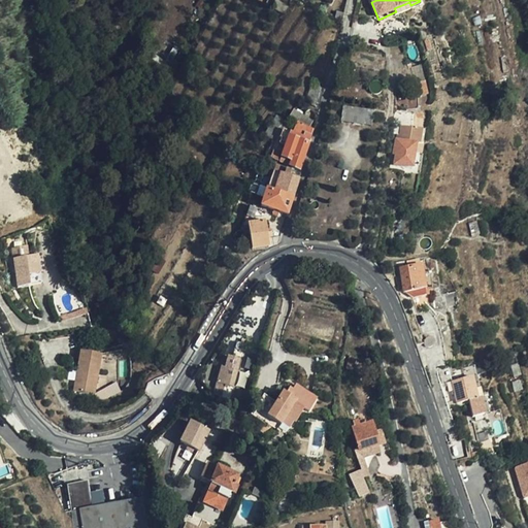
[(394,8),(396,11),(397,17),(422,5),(420,1),(410,5),(409,2),(394,8)]
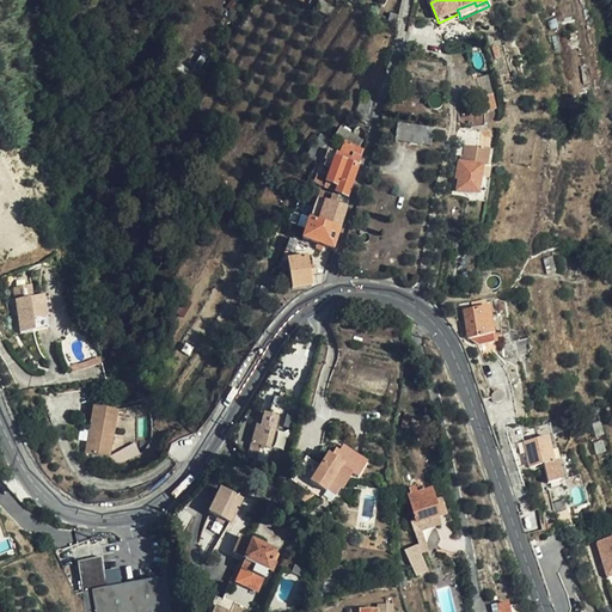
[(497,108),(491,80),(479,84),(487,111),(497,108)]
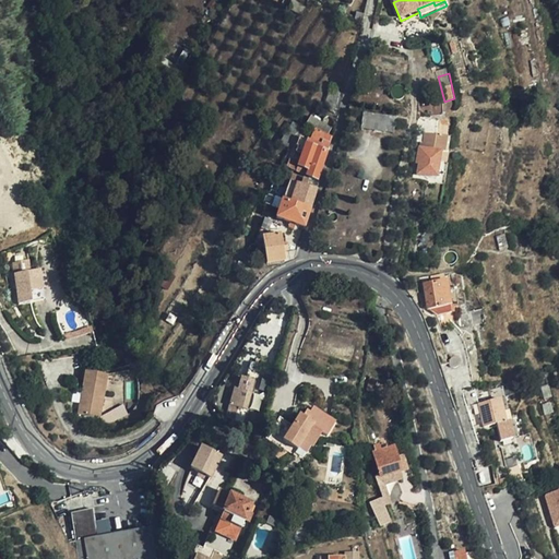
[(335,119),(344,93),(332,88),(322,114),(335,119)]
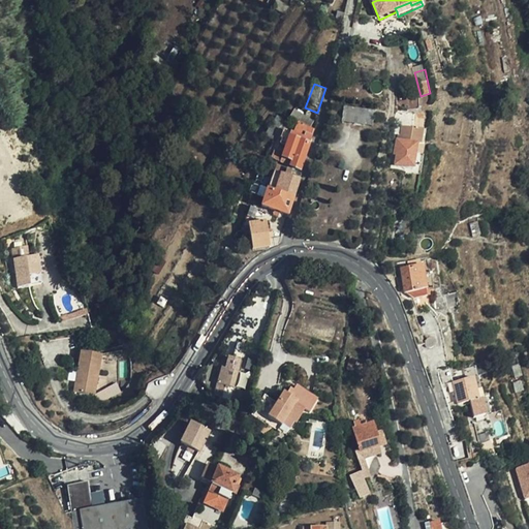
[(372,126),(375,111),(346,105),(343,121),(372,126)]
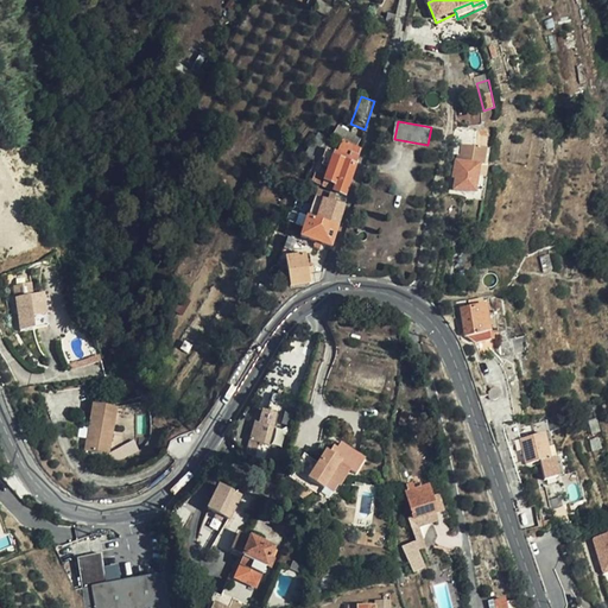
[(356,137),(344,131),(341,138),(352,145),(358,149),(362,140),(359,140),(356,138),(356,137)]
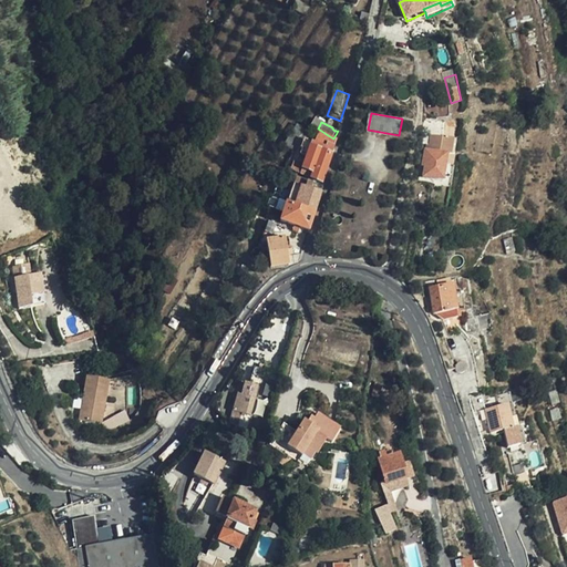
[(282,148),(291,154),(294,156),(307,134),(300,130),(296,126),(282,148)]
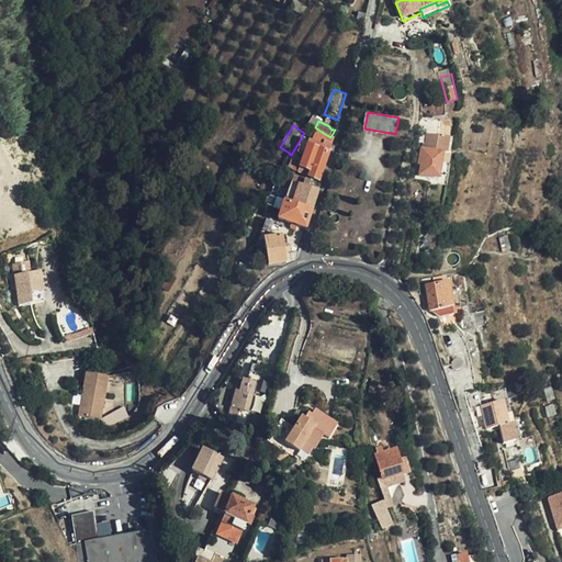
[(429,141),(452,142),(452,127),(430,126),(429,139),(429,141)]
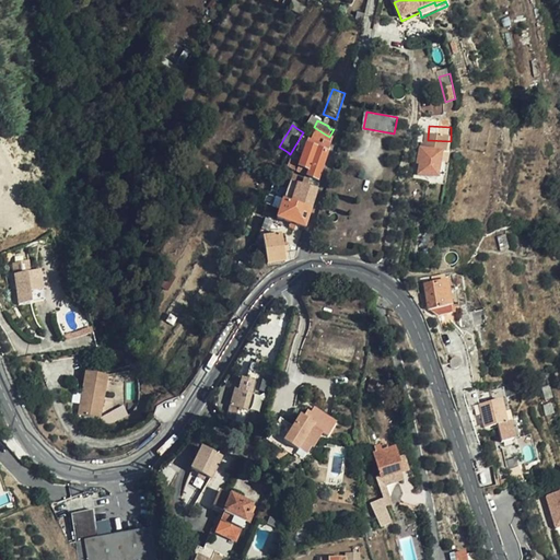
[(329,137),(324,133),(321,141),(324,142),(330,144),(333,139),(329,137)]
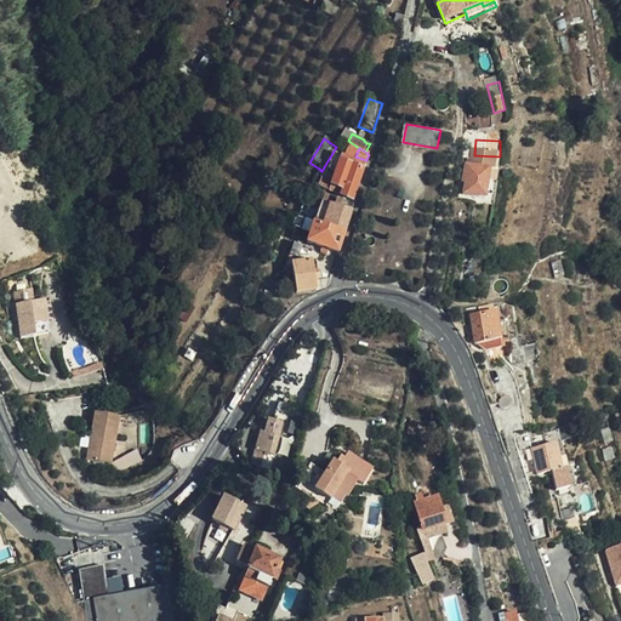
[(499,169),(500,157),(474,155),(474,154),(471,154),(468,167),(466,183),(468,183),(467,195),(494,200),(499,169)]
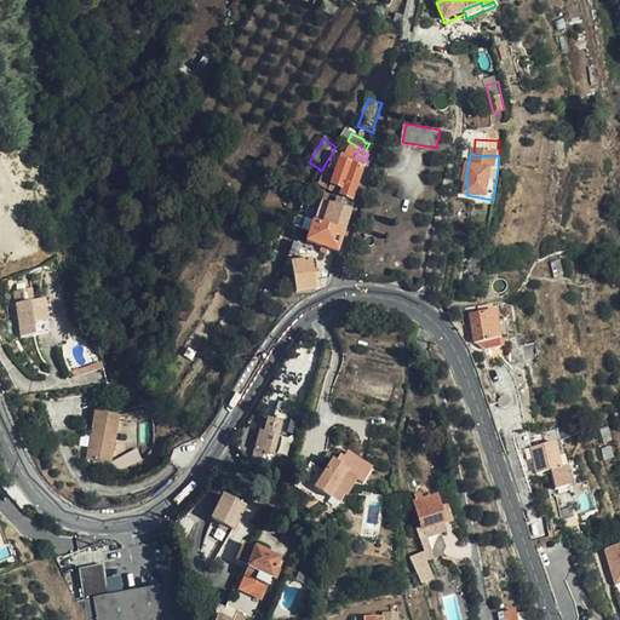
[(366,160),(359,158),(357,160),(343,155),(333,187),(344,190),(343,196),(354,201),(366,160)]
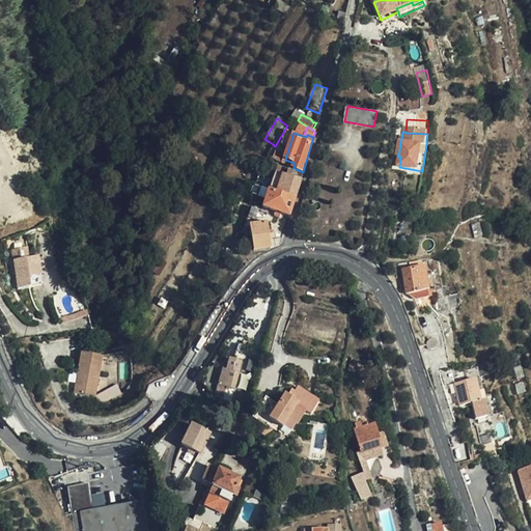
[(270,191),(297,199),(303,182),(276,172),(270,191)]
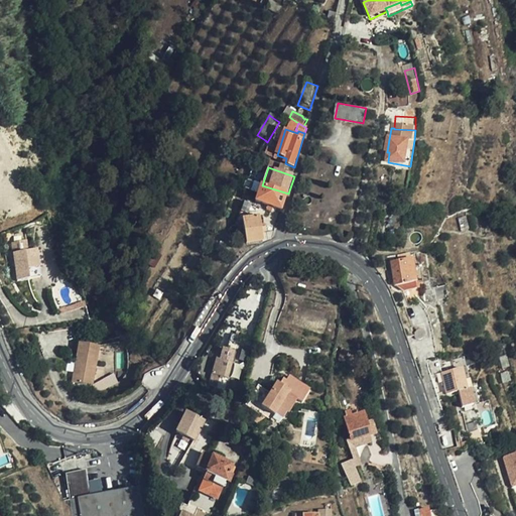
[(257,202),(282,211),(288,194),(262,185),(262,186),(242,179),(240,184),(260,192),(257,202)]
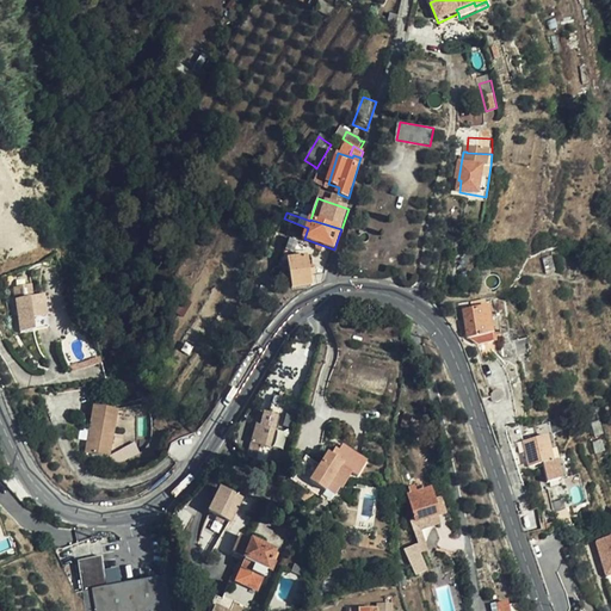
[(314,284),(308,253),(288,257),(294,289),(314,284)]
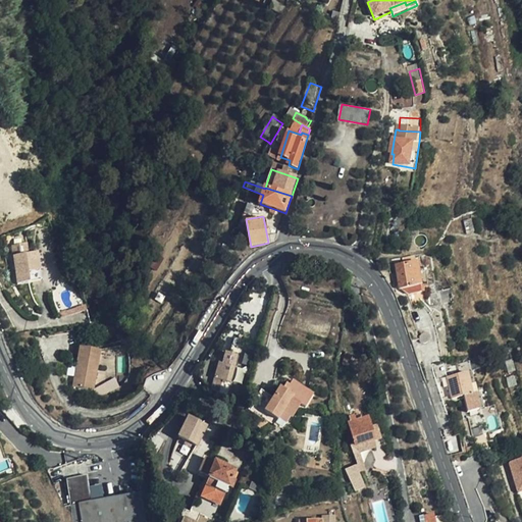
[(41,278),(37,252),(30,253),(29,243),(13,245),(18,281),(41,278)]
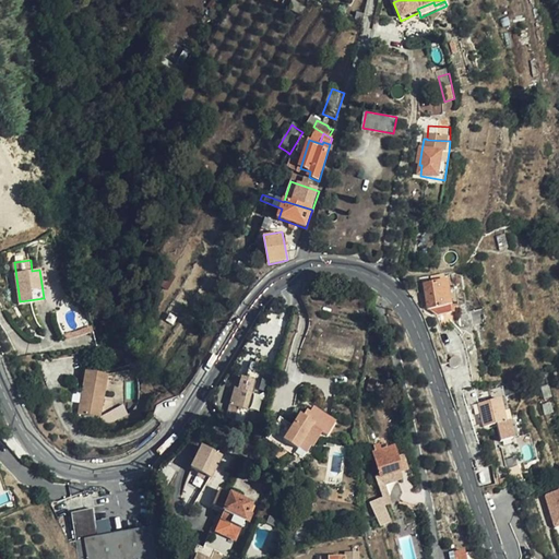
[(451,312),(444,274),(431,276),(432,284),(425,285),(428,308),(432,308),(437,314),(451,312)]
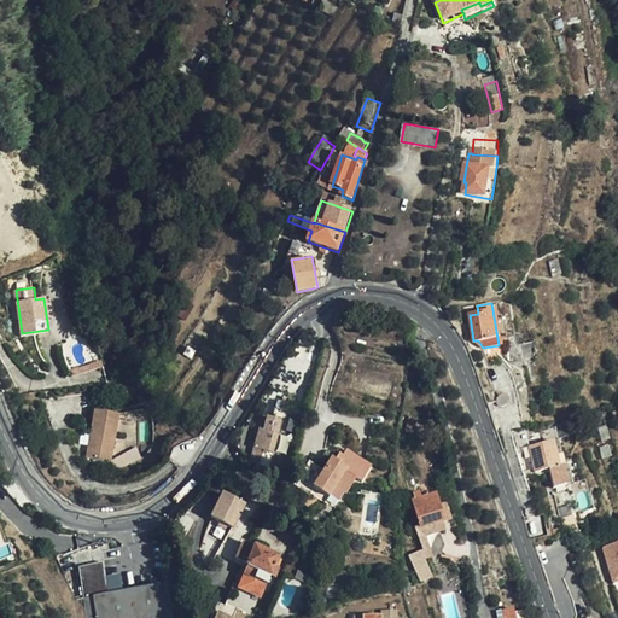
[(272,467),(290,403),(285,401),(280,400),(275,418),(269,417),(266,429),(262,429),(256,449),(266,452),(262,465),(272,467)]
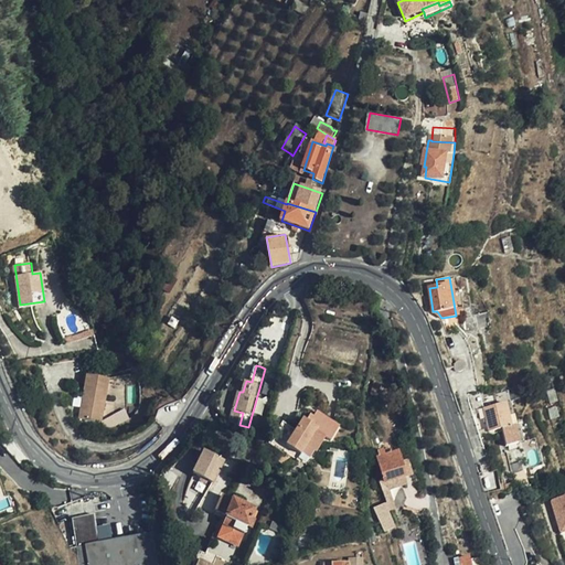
[(104,420),(110,379),(88,374),(83,401),(78,400),(77,408),(82,409),(81,416),(104,420)]
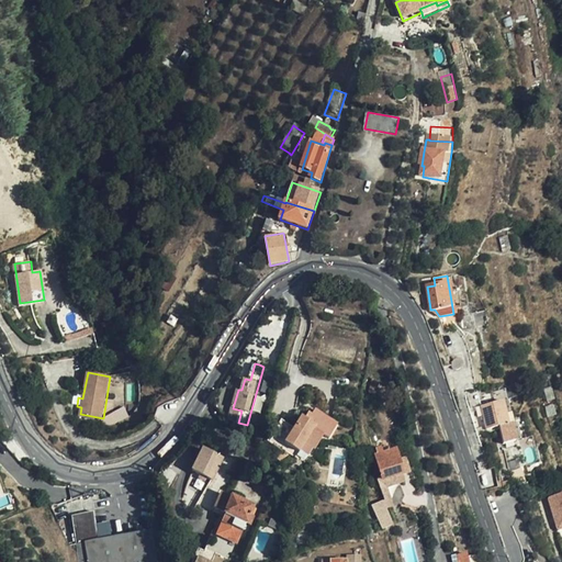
[(227,390),(224,402),(232,403),(234,391),(227,390)]
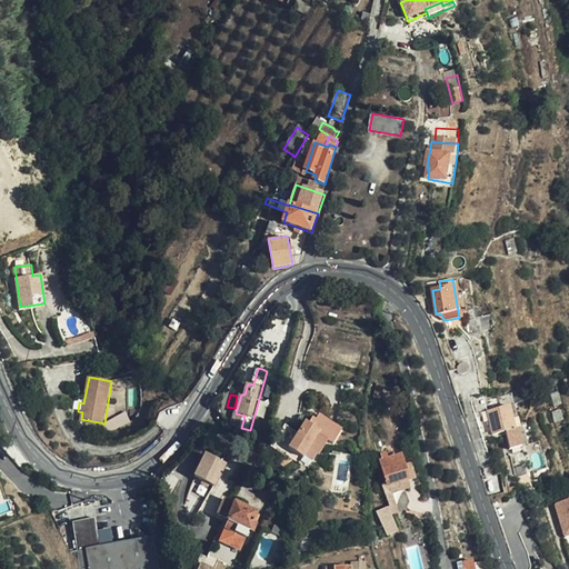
[(488,411),(495,435),(503,432),(516,429),(510,407),(488,411)]
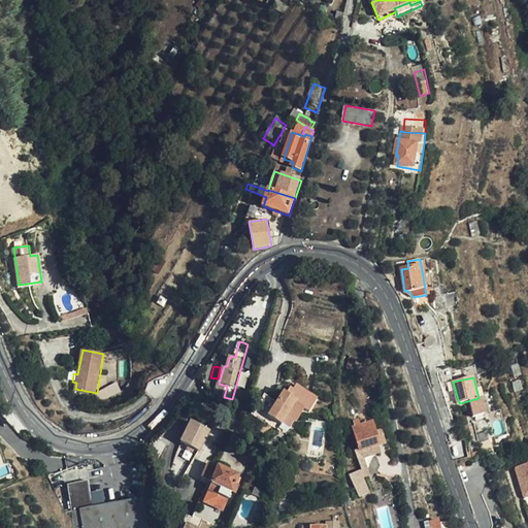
[(219,384),(216,395),(224,397),(227,386),(219,384)]
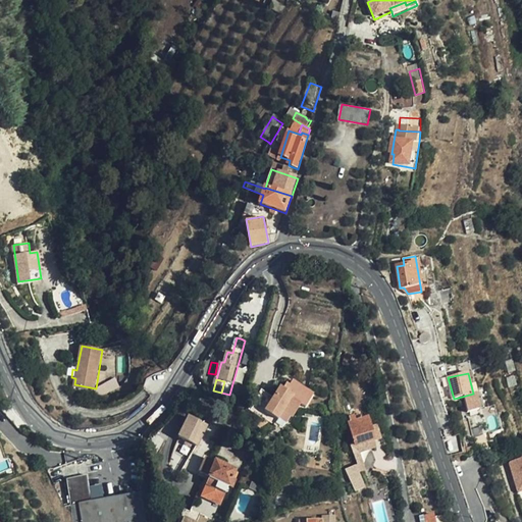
[(266,411),(278,419),(283,411),(295,418),(303,406),(307,409),(312,401),(298,390),(301,385),(293,379),(290,384),(285,390),(281,387),(274,398),(266,411)]
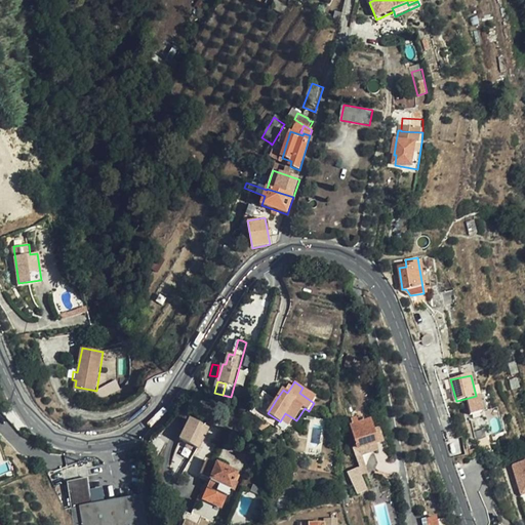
[(318,398),(303,388),(299,393),(314,403),(318,398)]
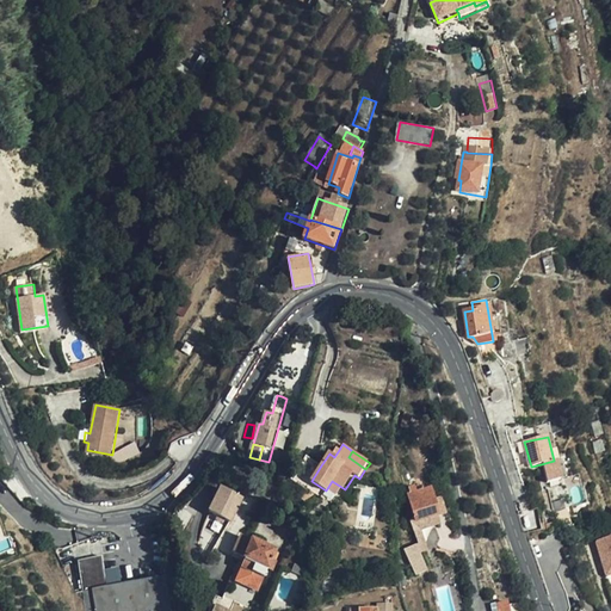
[(312,481),(321,466),(310,457),(304,454),(291,475),(307,486),(312,481)]
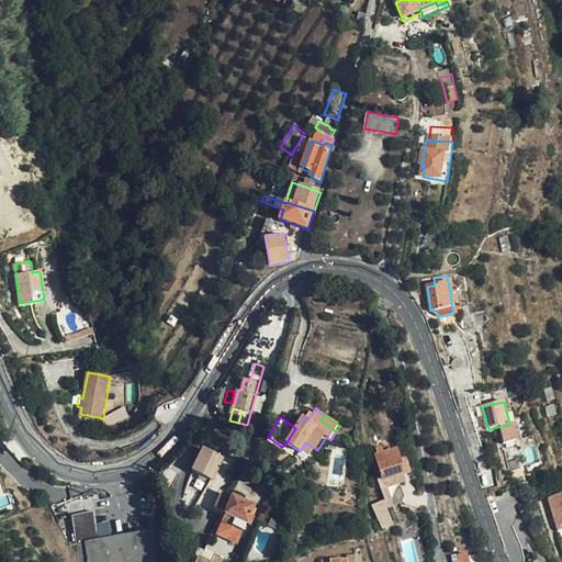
[(514,441),(509,424),(497,427),(502,445),(514,441)]
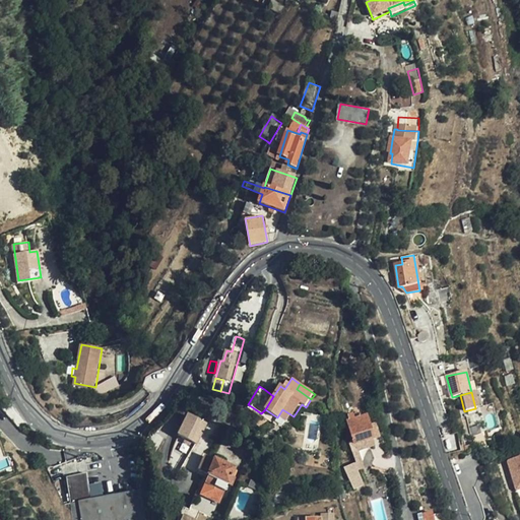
[(189,415),(180,436),(198,444),(207,425),(189,415)]
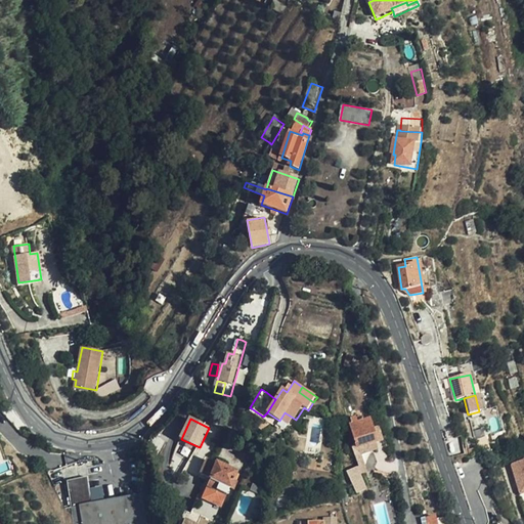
[(376,442),(372,429),(368,419),(349,426),(356,448),(376,442)]
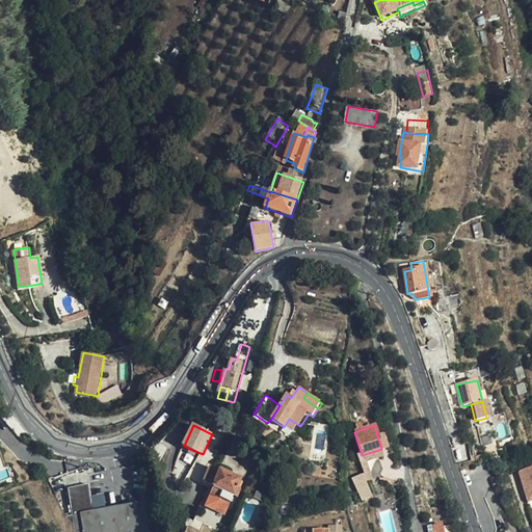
[(381,449),(386,447),(389,446),(386,432),(381,433),(377,435),(381,449)]
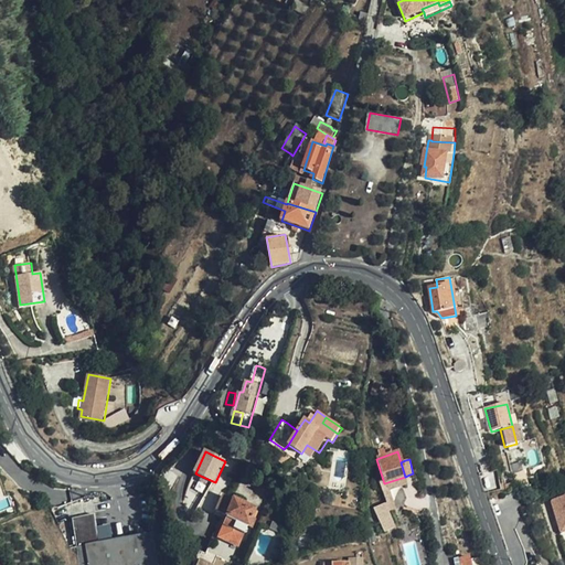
[(256,509),(230,498),(223,496),(215,514),(222,518),(225,519),(223,525),(245,534),(248,526),(252,518),(256,509)]
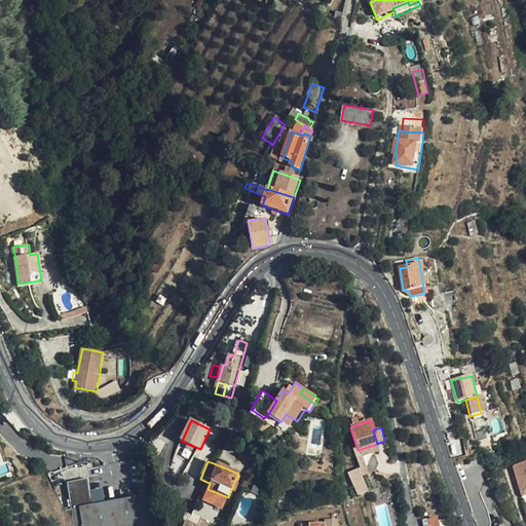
[(525,490),(525,462),(514,466),(522,492),(525,490)]
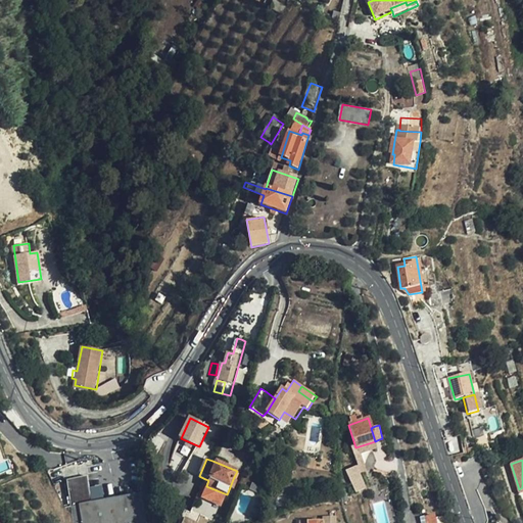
[(365,489),(358,467),(343,472),(350,494),(365,489)]
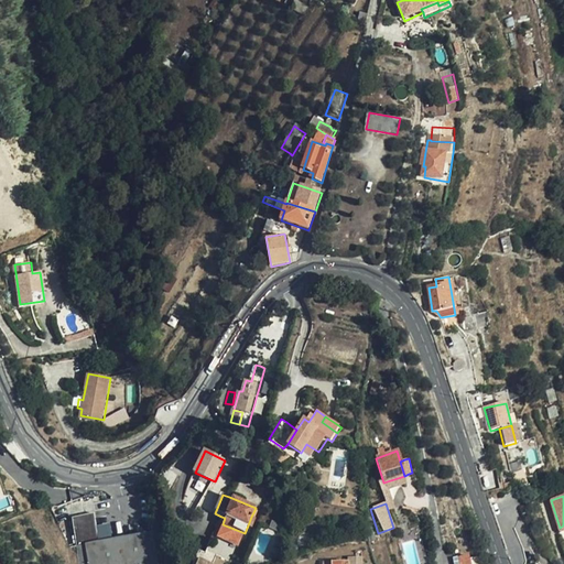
[(78,545),(73,546),(76,563),(159,563),(153,531),(100,541),(96,512),(73,517),(78,545)]
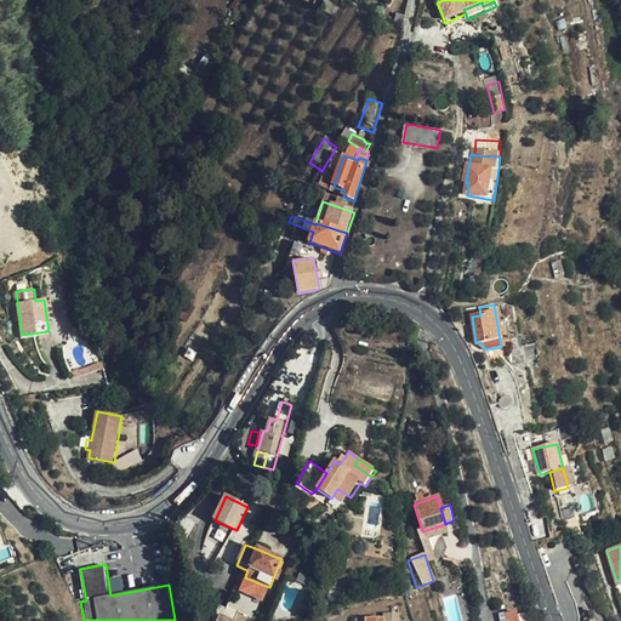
[(522,620),(522,610),(500,613),(501,620),(522,620)]
